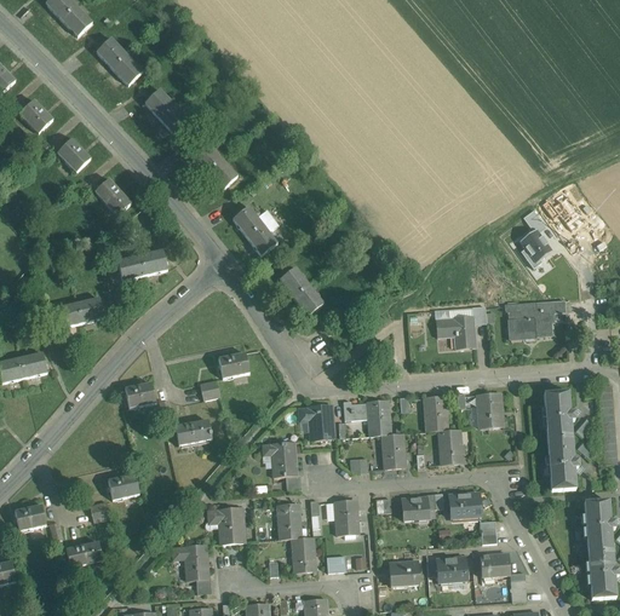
[(62,19),(76,5),(72,0),(49,0),(46,3),(62,19)]
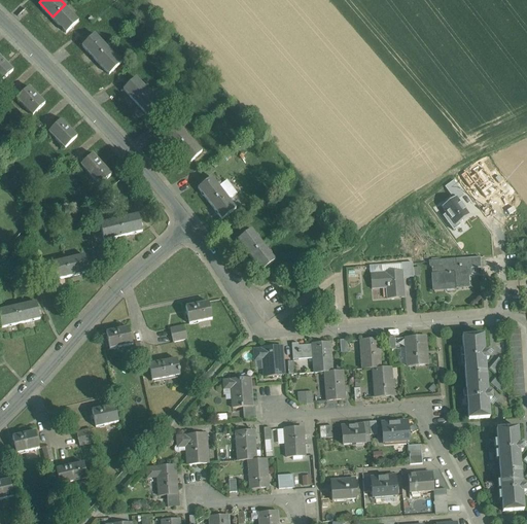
[(66,31),(79,19),(65,4),(53,16),(66,31)]
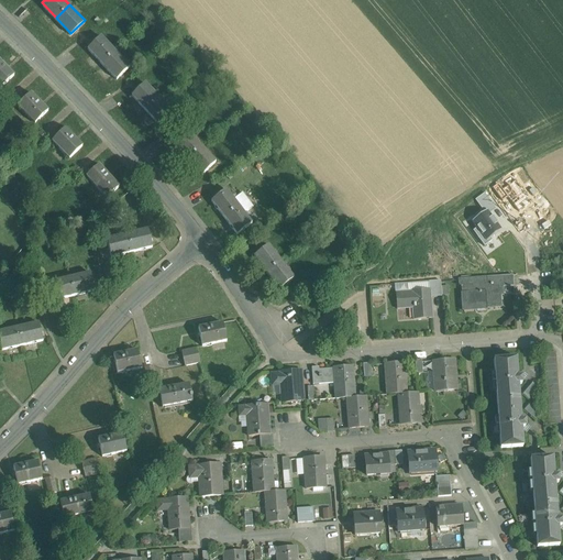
[(102,62),(116,48),(101,34),(87,46),(102,62)]
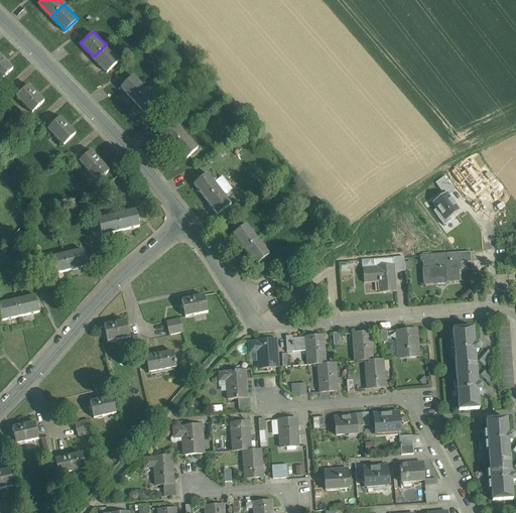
[(107,71),(119,58),(106,44),(94,56),(107,71)]
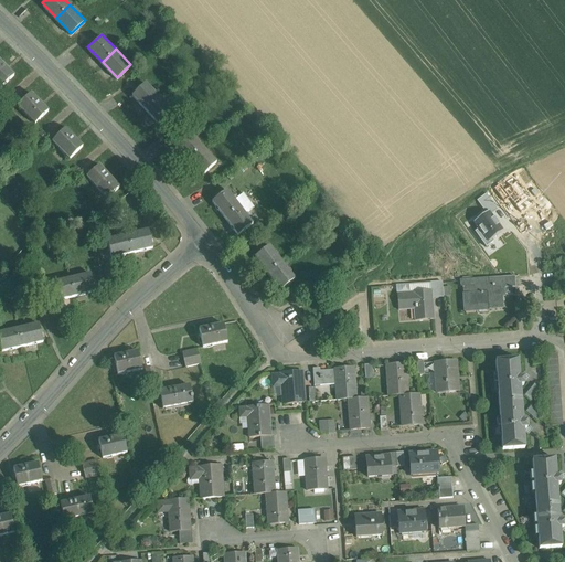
[(13,73),(0,57),(0,85),(0,86),(13,73)]
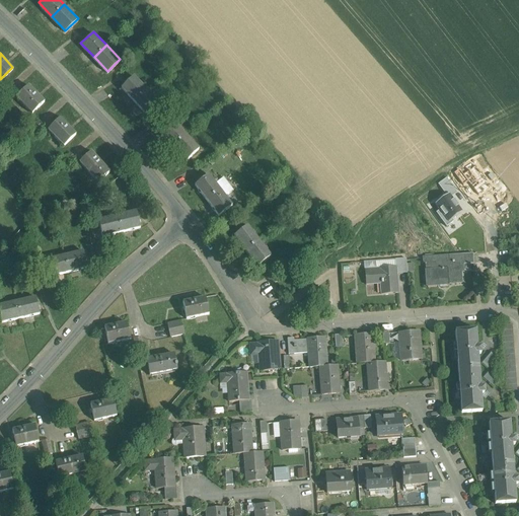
[(135,99),(147,88),(134,74),(121,85),(135,99)]
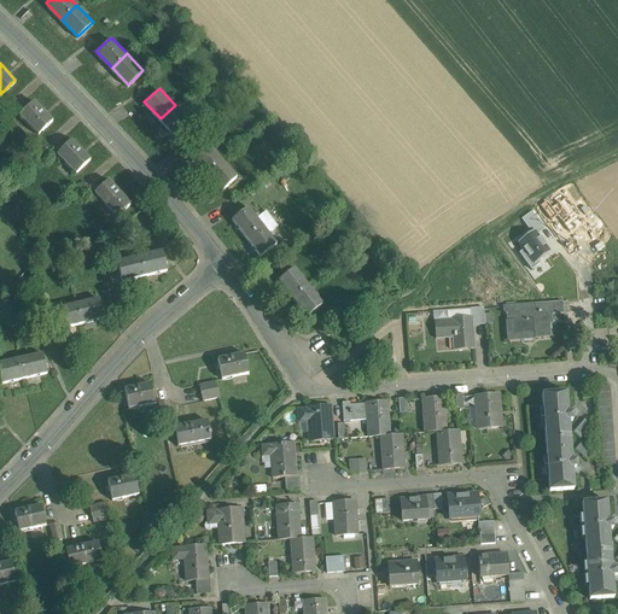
[(34,99),(19,113),(38,133),(52,118),(34,99)]
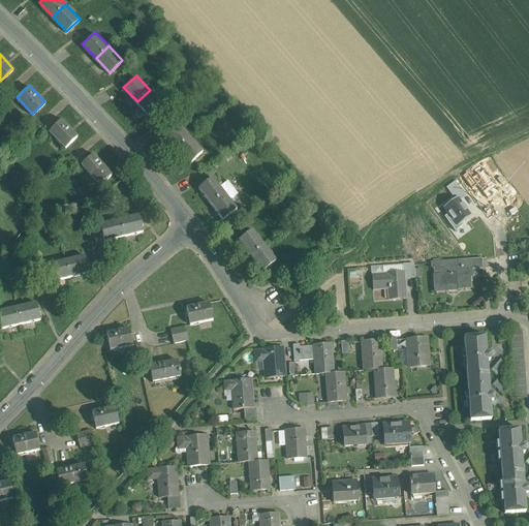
[(6,87),(0,93),(0,100),(1,102),(11,92),(6,87)]
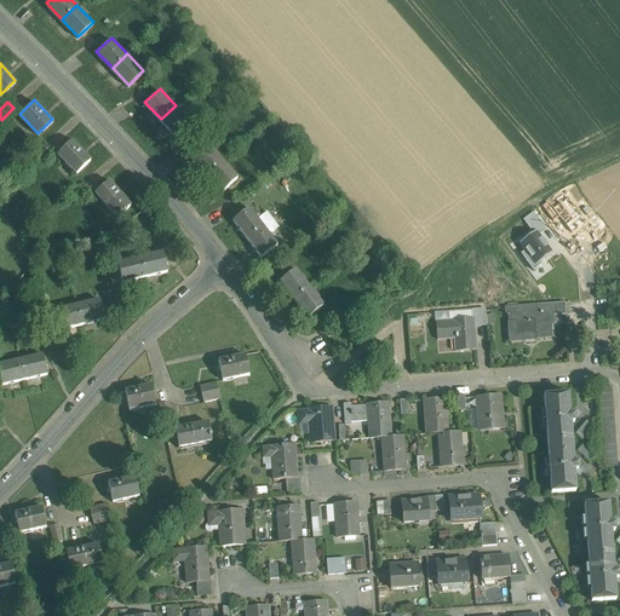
[(177,136),(191,122),(176,105),(161,119),(177,136)]
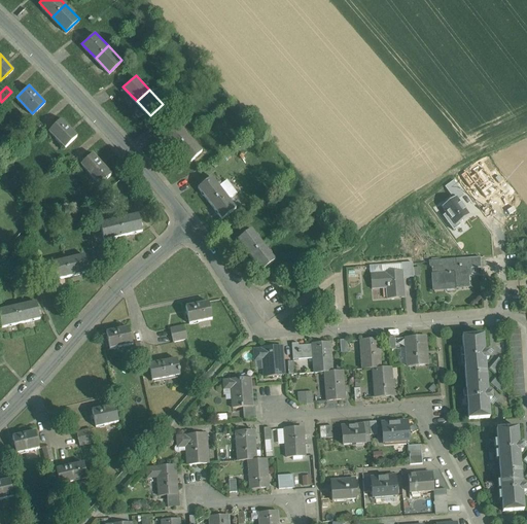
[(76,134),(61,117),(48,130),(64,146),(76,134)]
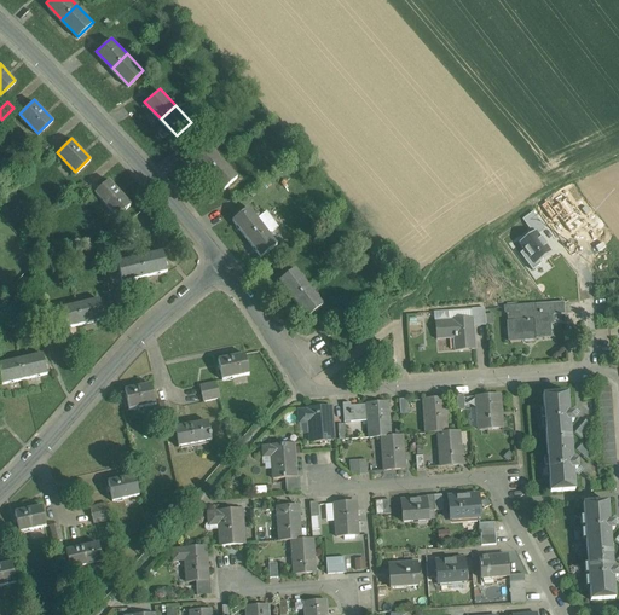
[(45,140),(33,152),(39,160),(52,146),(45,140)]
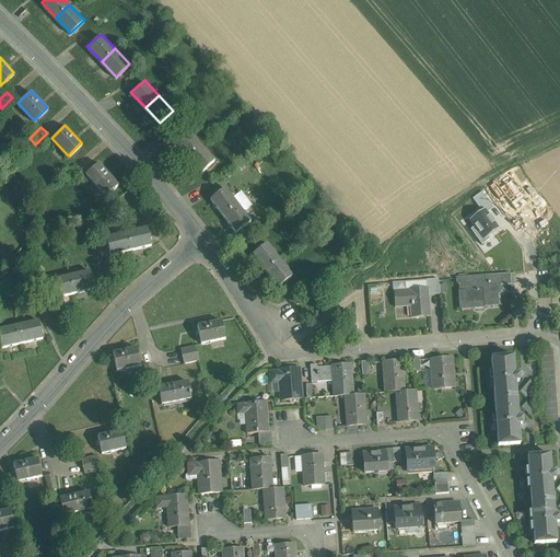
[(187,155),(200,143),(186,128),(172,140),(187,155)]
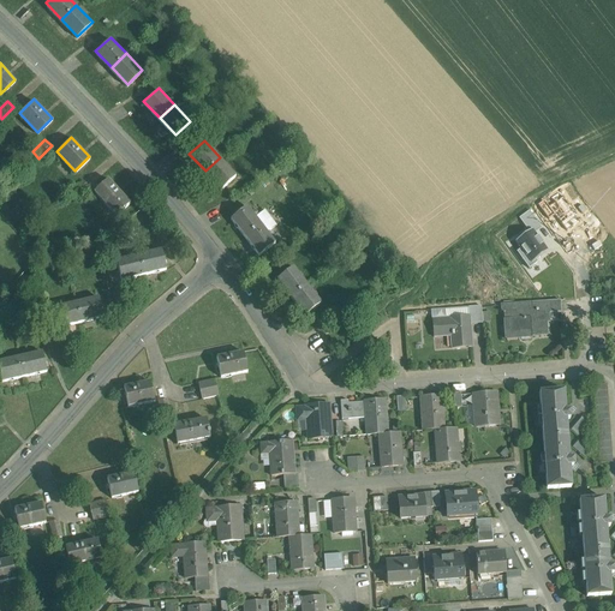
[(221,187),(236,174),(220,157),(206,171),(221,187)]
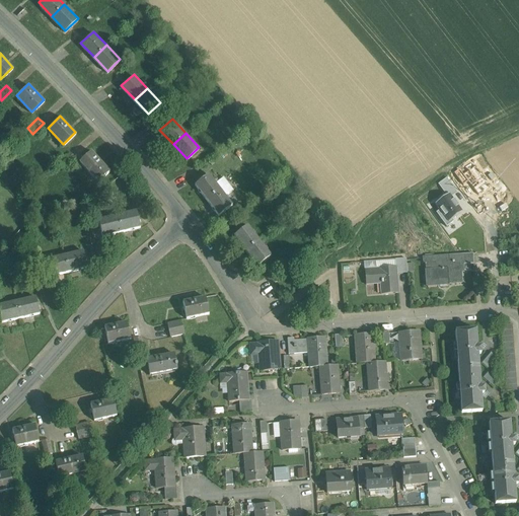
[(91,149),(79,160),(97,180),(109,169),(91,149)]
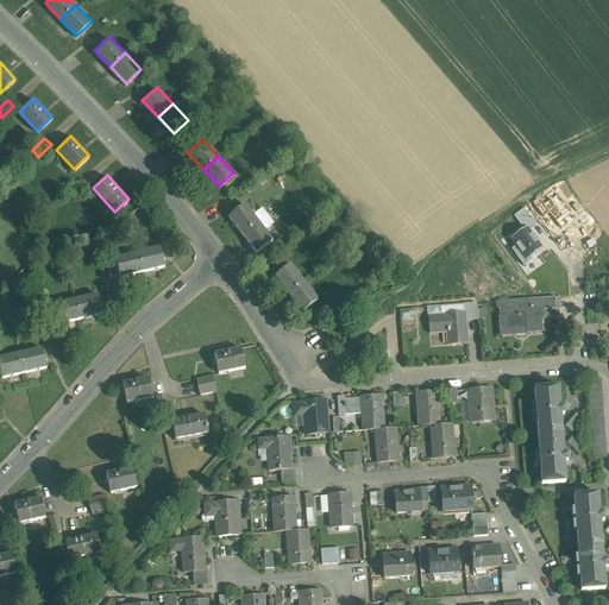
[(82,176),(69,187),(75,193),(88,182),(82,176)]
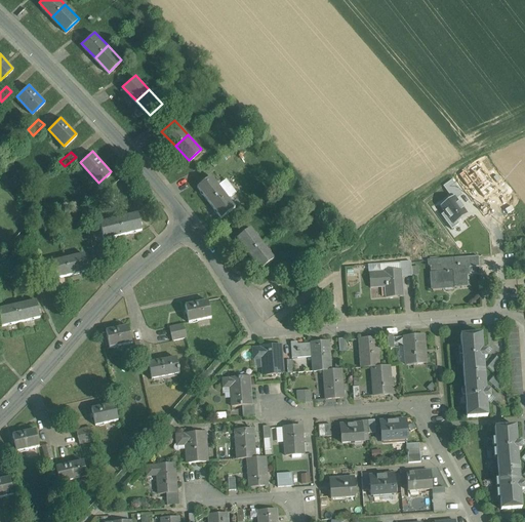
[(209,201),(223,190),(211,174),(197,185),(209,201)]
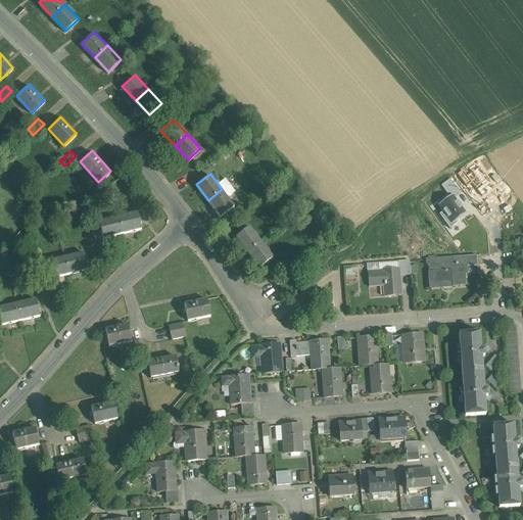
[(441,183),(450,195),(453,193),(455,196),(460,191),(449,177),(441,183)]
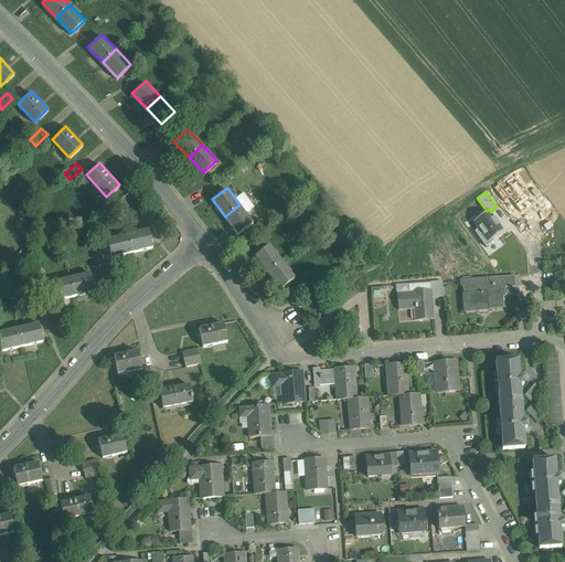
[(237,233),(253,221),(240,204),(225,216),(237,233)]
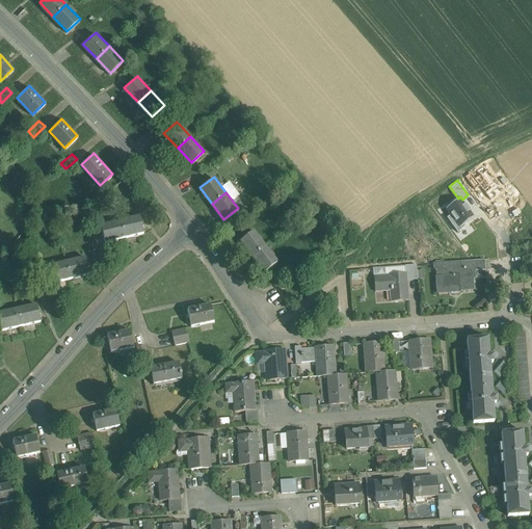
[(463,221),(473,214),(462,200),(460,196),(458,199),(446,207),(450,213),(447,215),(457,230),(464,225),(463,221)]
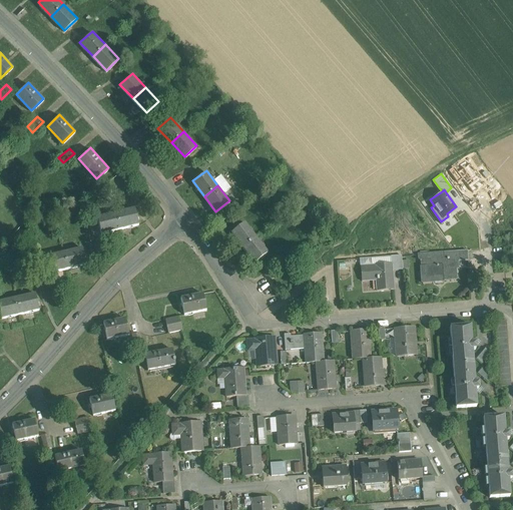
[(138,222),(134,206),(115,210),(119,227),(138,222)]
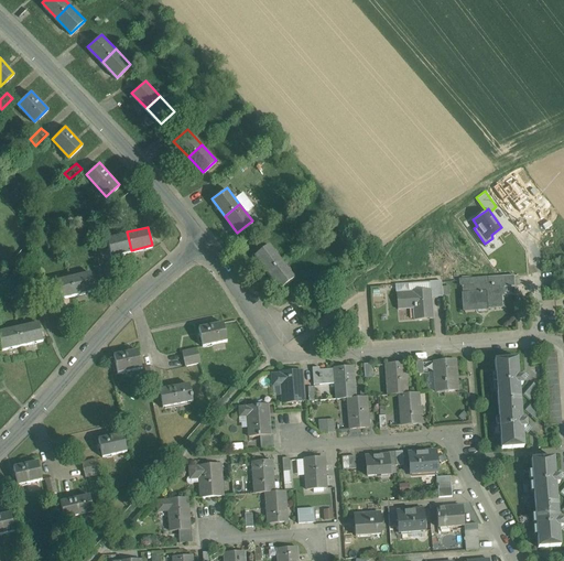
[(131,250),(127,232),(107,237),(111,255),(131,250)]
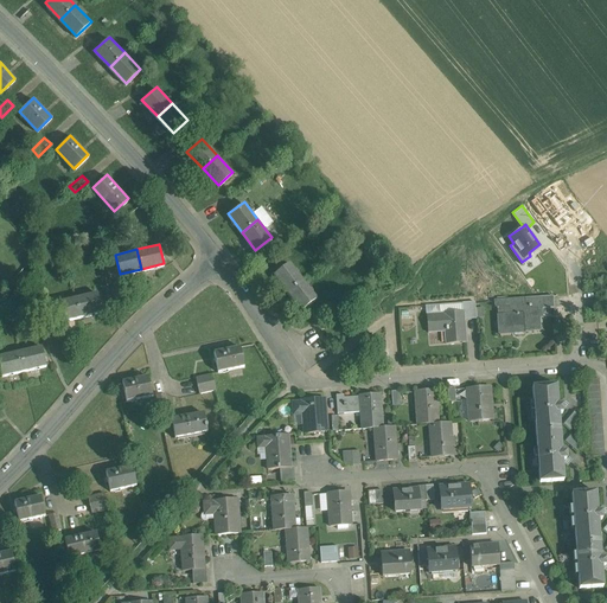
[(289,261),(273,273),(287,292),(304,278),(289,261)]
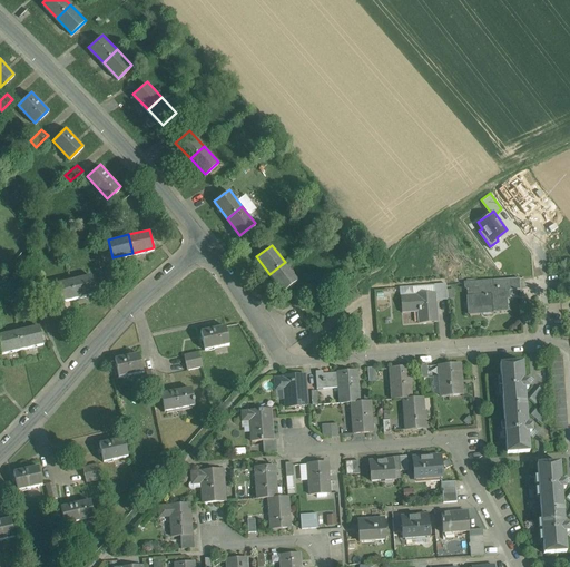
[(285,262),(269,274),(283,291),(297,280),(285,262)]
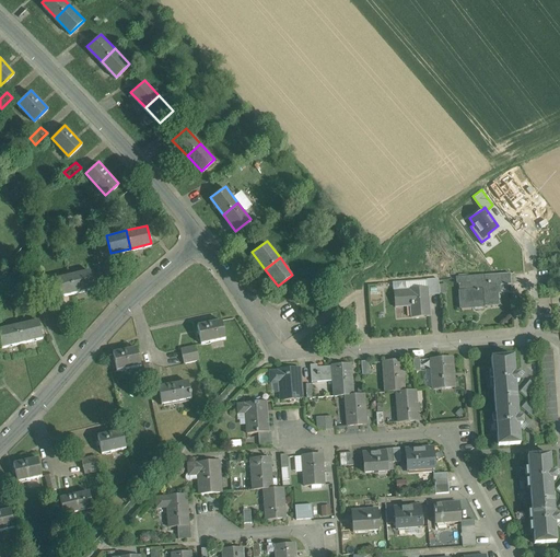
[(94,286),(90,268),(70,273),(74,291),(94,286)]
